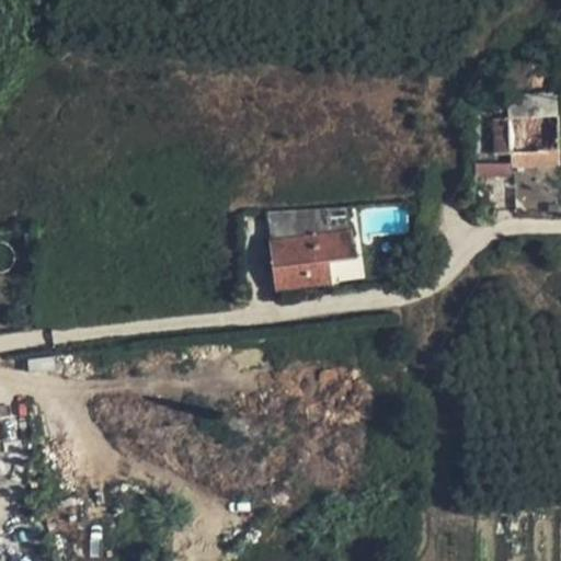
[(521,59),(494,87),(541,86),(540,59),(521,59)]
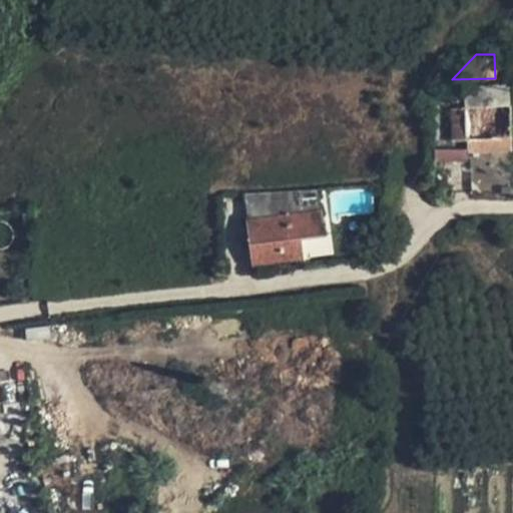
[(469,139),(512,137),(511,106),(510,86),(464,88),(465,108),(451,109),(453,140),(469,139)]
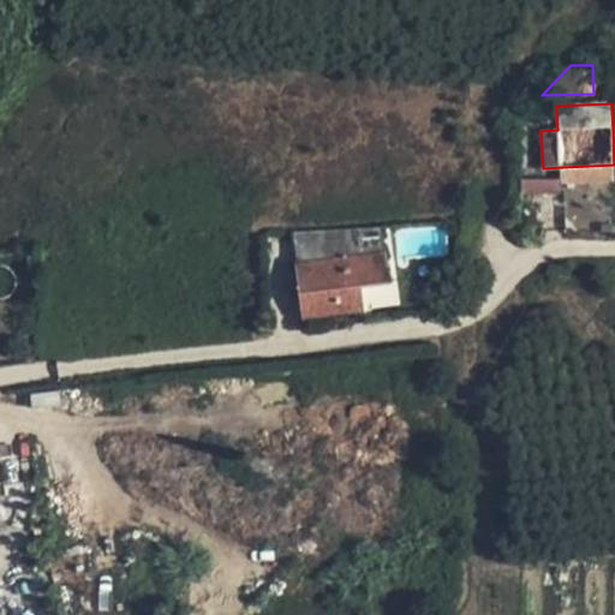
[(614,180),(614,165),(562,167),(562,183),(614,180)]
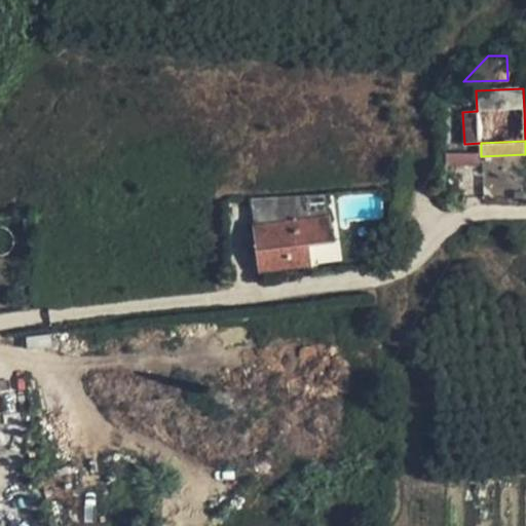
[(329,214),(326,194),(252,198),(254,223),(329,214)]
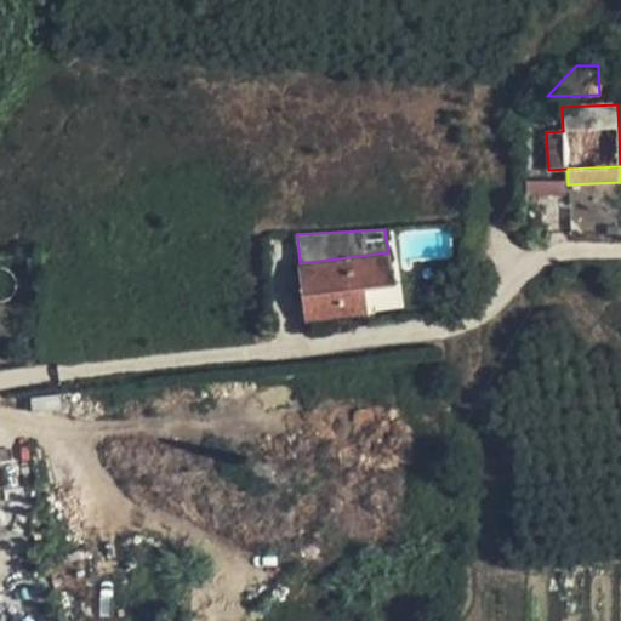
[(307,322),(368,313),(365,288),(392,285),(388,252),(300,263),(307,322)]
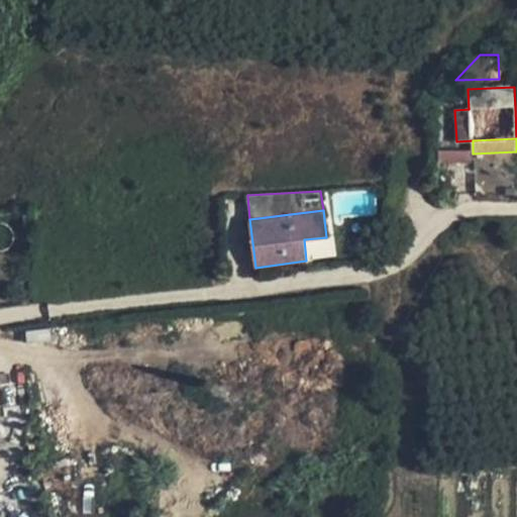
[(0,240),(28,237),(26,216),(0,219),(0,240)]
